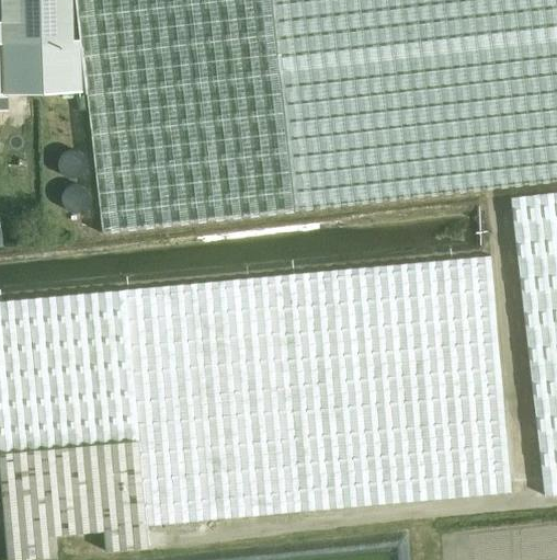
[(0,92),(88,91),(82,37),(78,37),(75,0),(4,0),(6,20),(0,20),(0,92)]
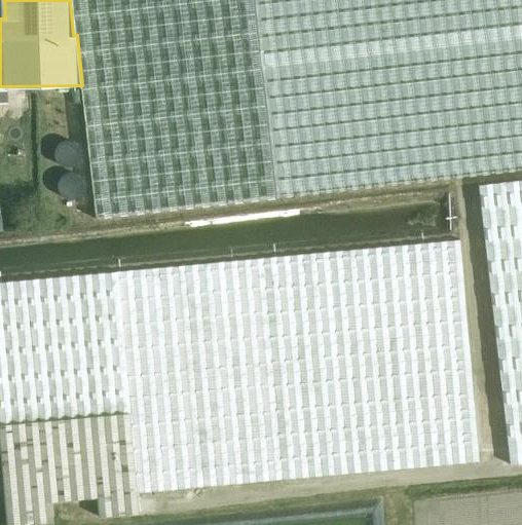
[(73,0),(77,35),(82,85),(98,217),(283,196),(521,169),(521,0),(73,0)]
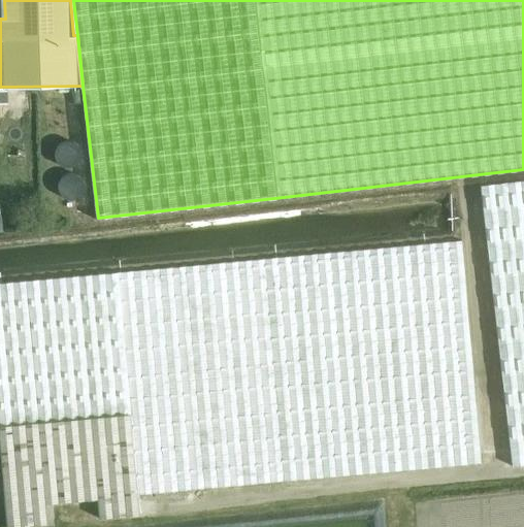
[(523,178),(480,184),(513,464),(523,463),(523,178)]
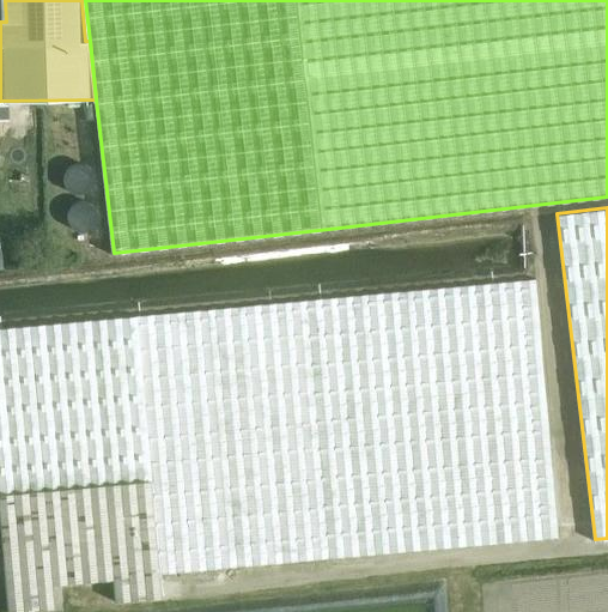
[(333,558),(561,537),(540,279),(311,302),(0,328),(0,531),(6,611),(11,611),(55,609),(53,586),(113,581),(114,603),(162,599),(159,574),(333,558)]
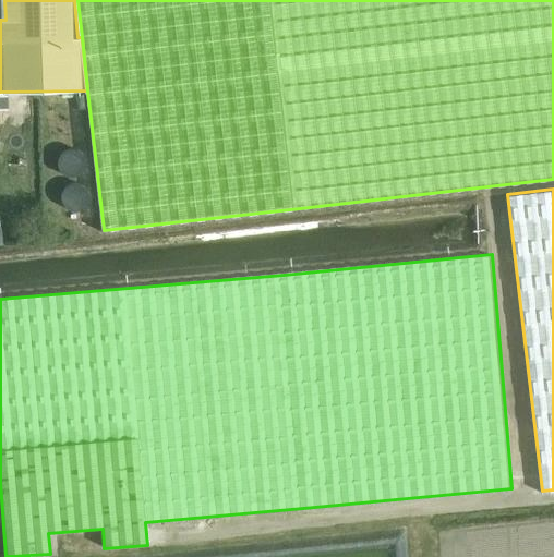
[(56,536),(57,551),(89,547),(88,533),(56,536)]
